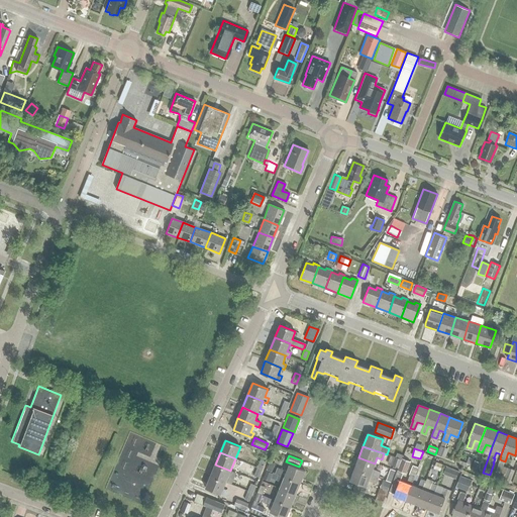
[(372,470),(375,463),(358,457),(354,469),(370,475),(379,478),(380,473),(372,470)]
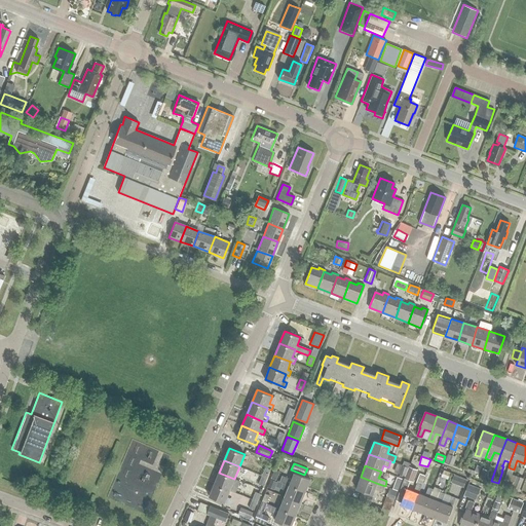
[(400,474),(405,476),(408,468),(403,466),(400,474)]
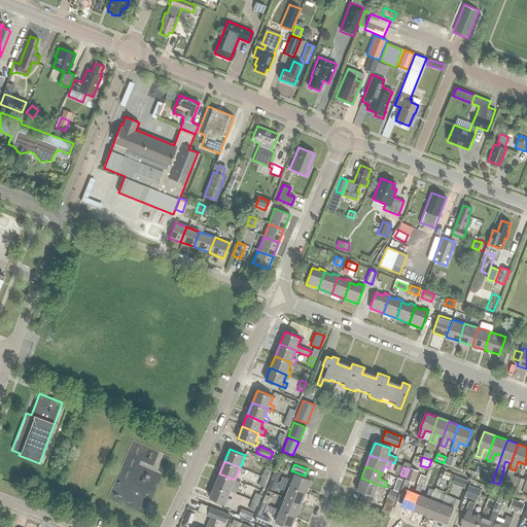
[(405,480),(413,483),(417,470),(410,467),(405,480)]
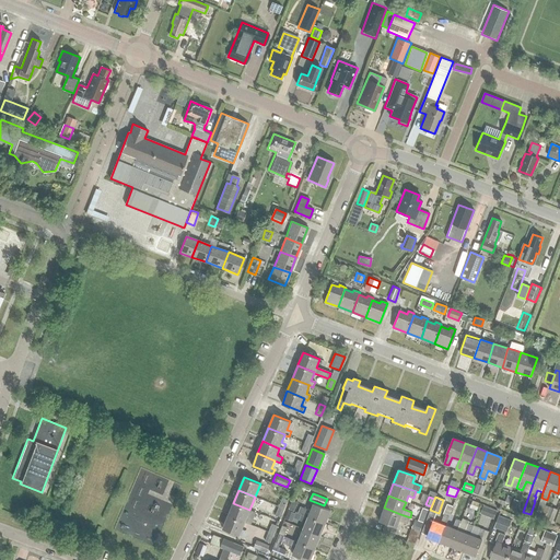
[(513,499),(510,510),(516,512),(520,502),(513,499)]
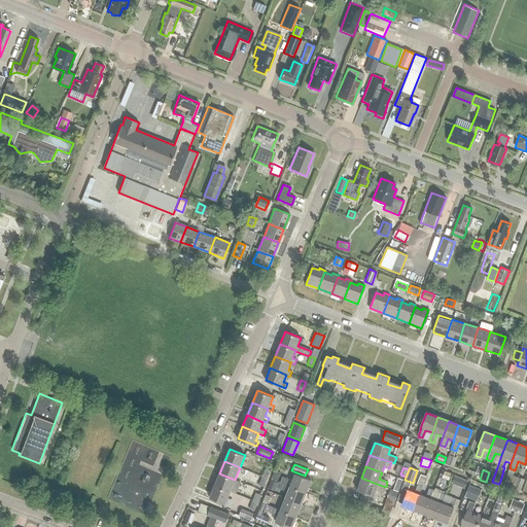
[(240,483),(235,480),(219,473),(214,486),(231,492),(236,494),(240,483)]
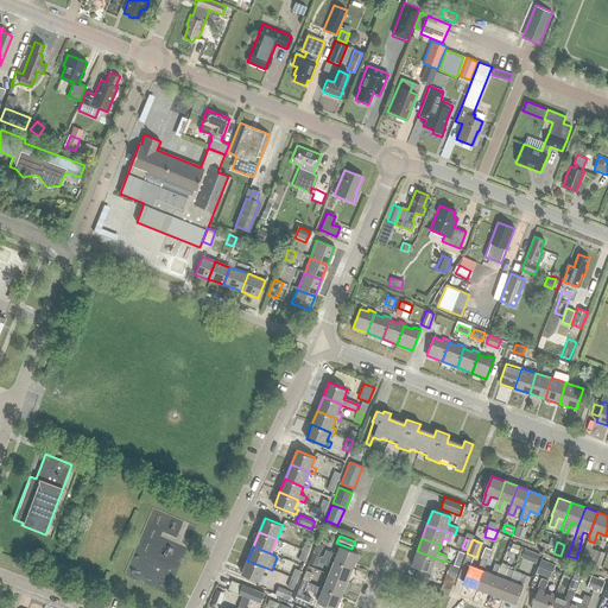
[(463,583),(475,588),(483,570),(487,559),(488,559),(492,549),(485,546),(481,557),(482,558),(477,569),(470,565),(463,583)]
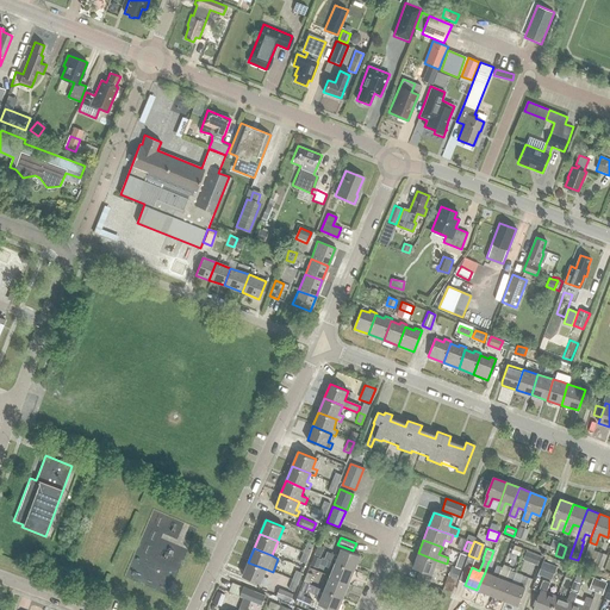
[(324,559),(329,560),(332,562),(354,571),(360,556),(342,549),(338,556),(328,552),(324,559)]
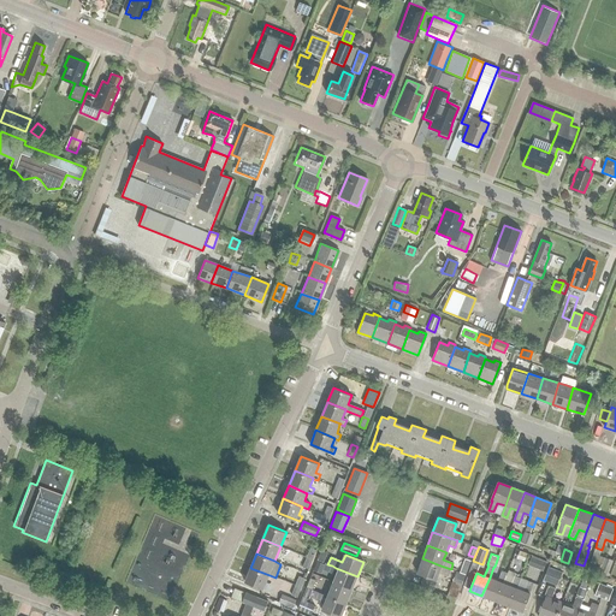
[(527,566),(535,568),(538,560),(531,557),(527,566)]
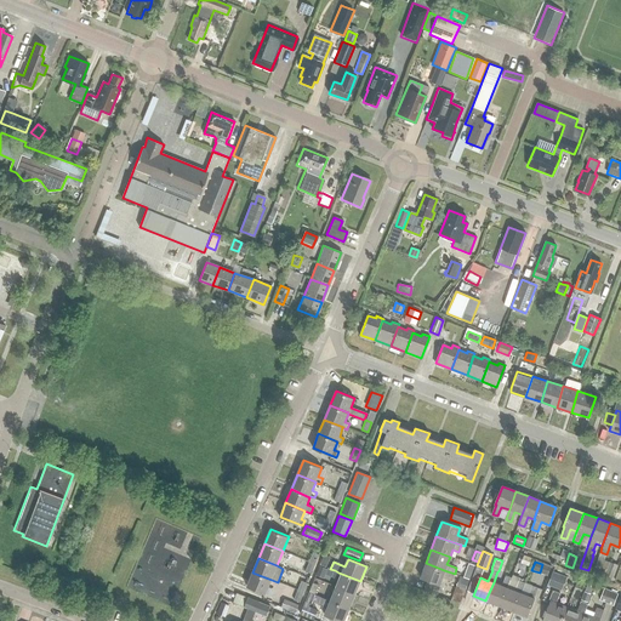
[(455,574),(444,570),(426,563),(420,579),(427,581),(423,591),(436,594),(442,577),(453,581),(455,574)]
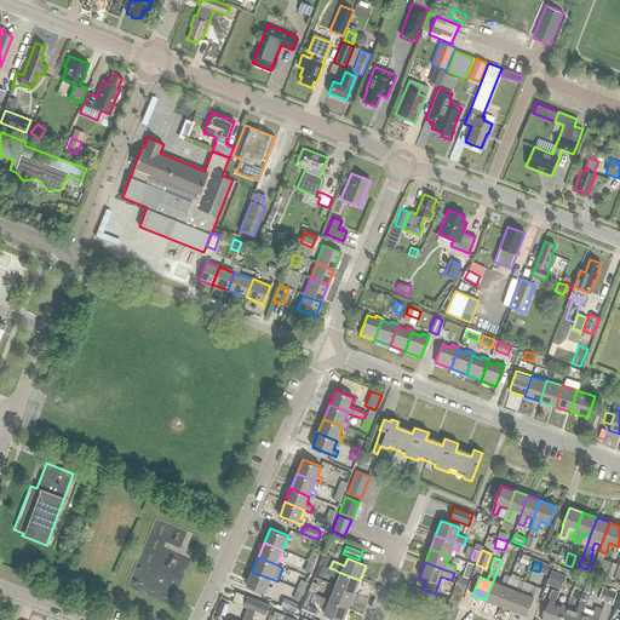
[(604,568),(603,574),(610,578),(615,564),(608,562),(604,568)]
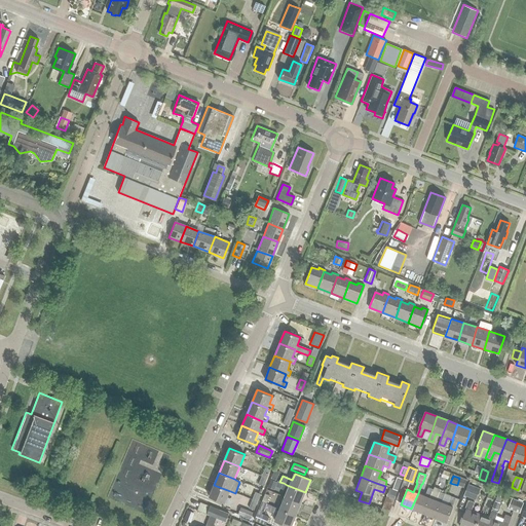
[(270,479),(267,487),(274,490),(276,486),(277,482),(270,479)]
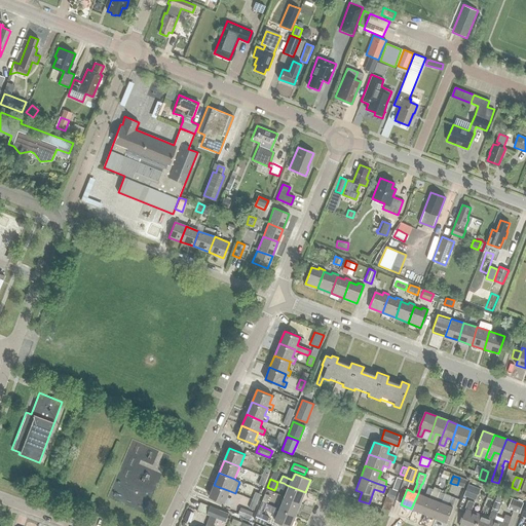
[(511,488),(512,487),(513,482),(504,479),(502,485),(511,488)]
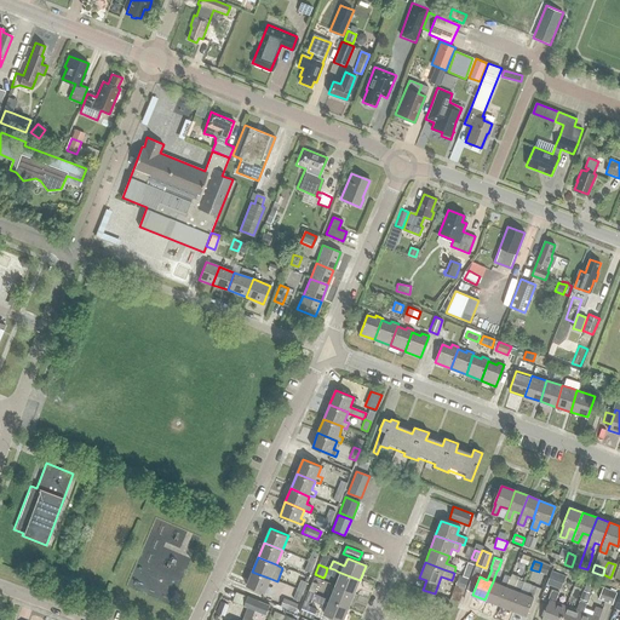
[(360,580),(338,572),(334,569),(332,575),(338,578),(336,586),(354,593),(360,580)]
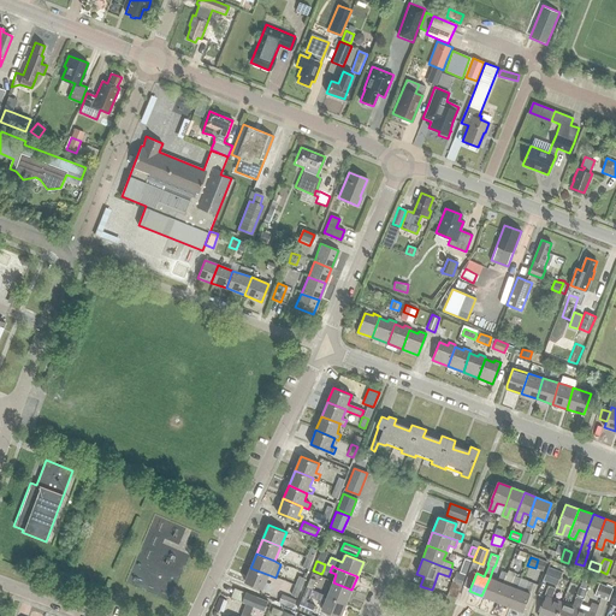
[(562,573),(549,567),(543,581),(557,586),(562,573)]
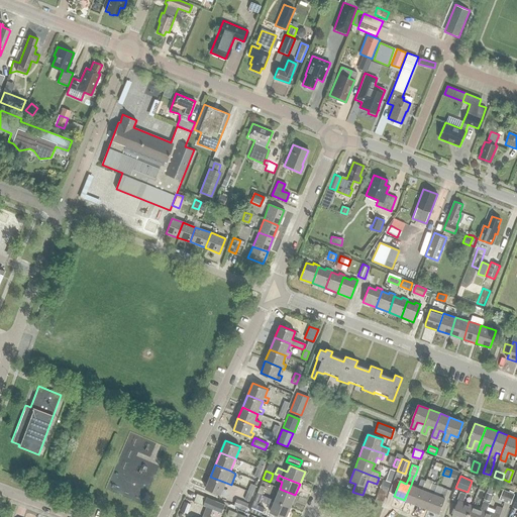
[(226,483),(210,477),(206,488),(221,494),(226,483)]
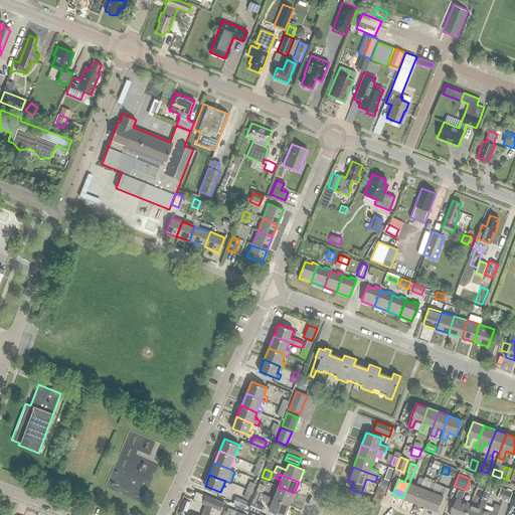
[(415,486),(409,483),(402,498),(414,503),(420,488),(423,479),(419,477),(415,486)]
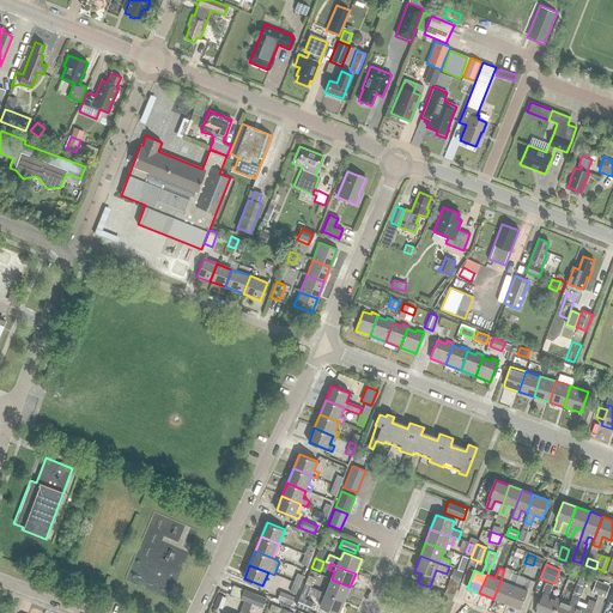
[(463,572),(454,569),(450,581),(459,584),(463,572)]
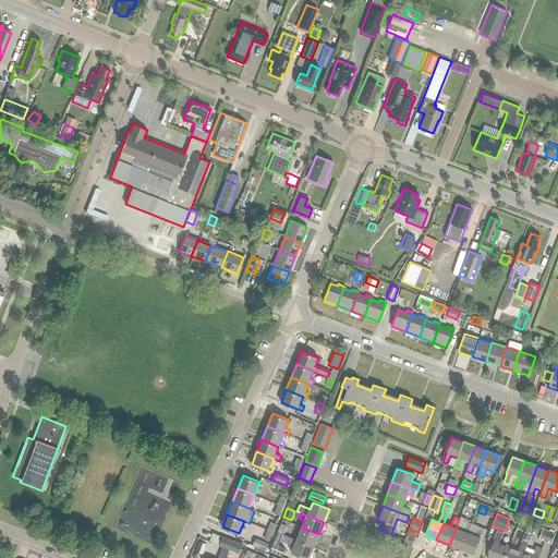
[(456,529),(449,545),(461,549),(468,532),(471,523),(465,521),(462,531),(456,529)]
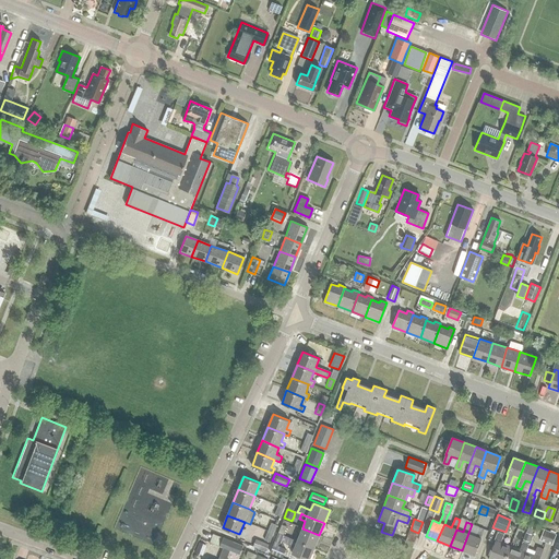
[(475,536),(468,533),(462,550),(474,555),(480,538),(479,538),(484,528),(478,526),(475,536)]
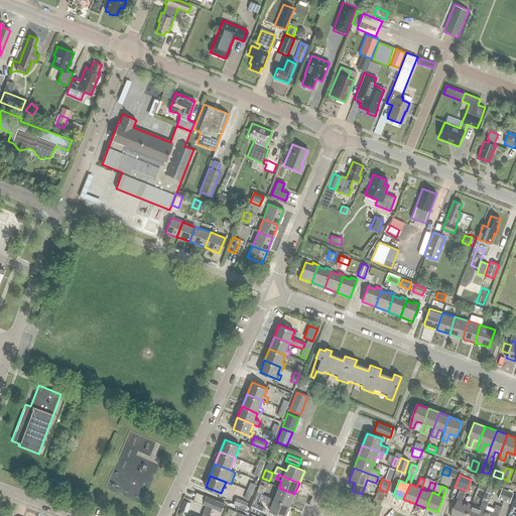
[(294,494),(279,488),(274,500),(289,506),(294,494)]
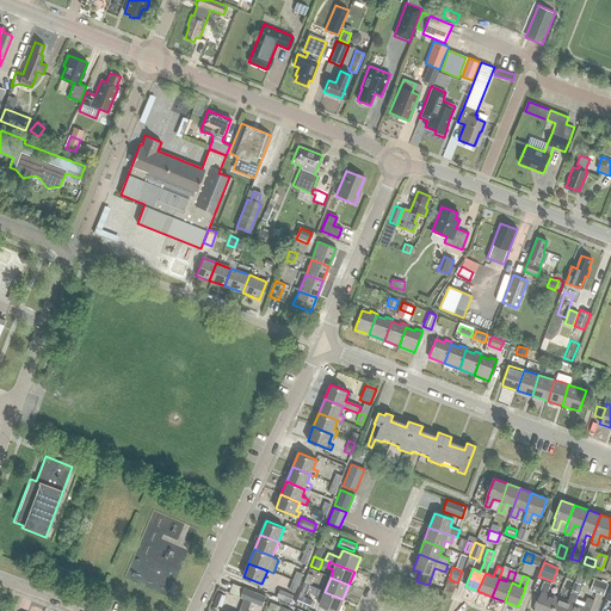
[(609,585),(594,579),(590,591),(604,597),(609,585)]
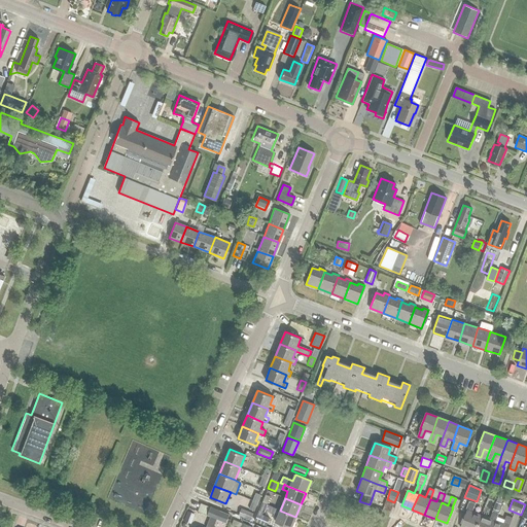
[(460,526),(476,526),(481,516),(471,512),(475,503),(469,501),(465,512),(466,512),(460,526)]
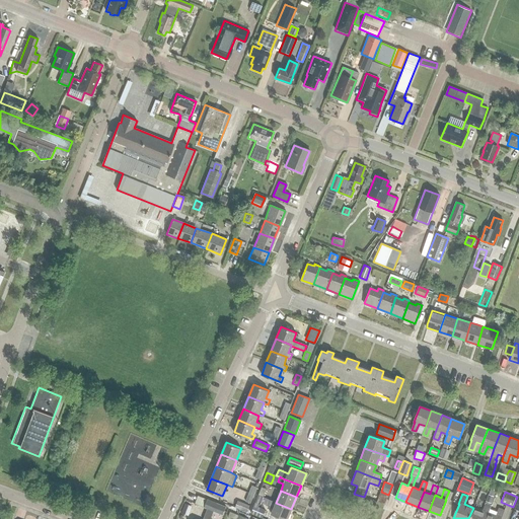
[(488,495),(486,501),(491,503),(494,497),(488,495)]
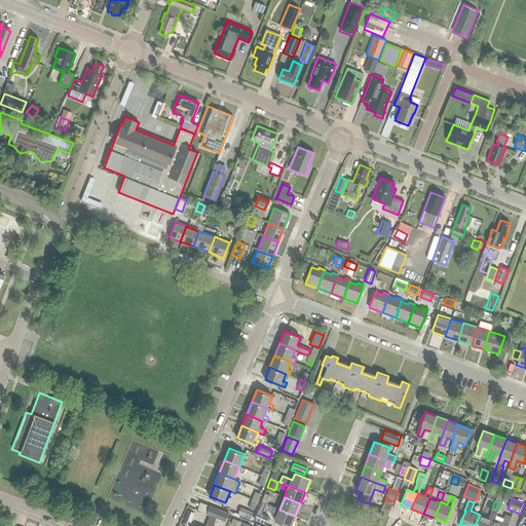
[(210,506),(209,510),(207,515),(210,516),(205,525),(213,525),(217,518),(219,513),(220,510),(210,506)]
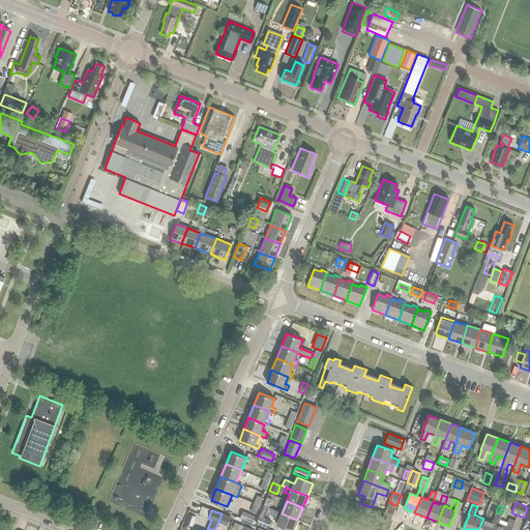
[(288,529),(293,529),(297,520),(282,513),(273,510),(271,516),(280,520),(277,525),(288,529)]
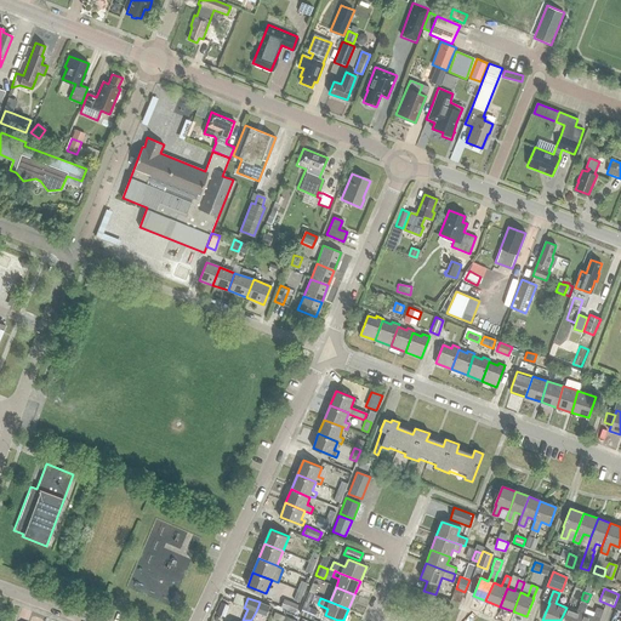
[(295,613),(297,605),(284,599),(280,607),(295,613)]
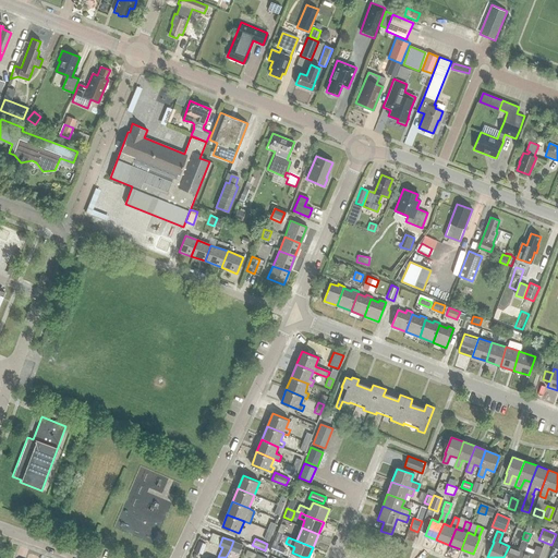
[(201,554),(205,544),(198,541),(194,552),(201,554)]
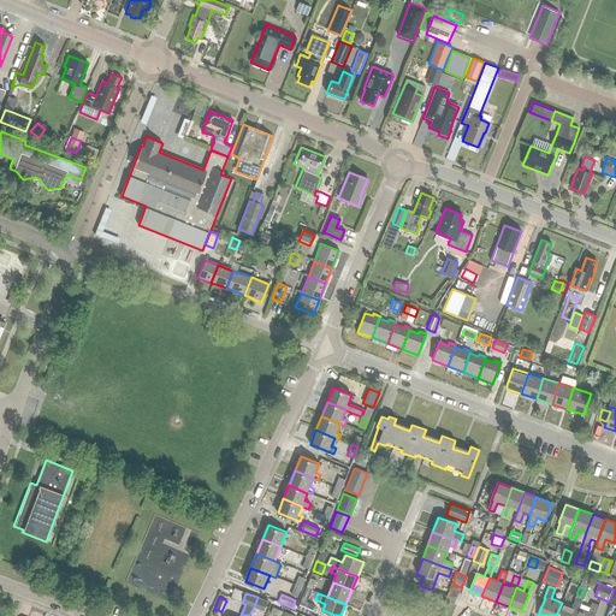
[(258,597),(256,600),(254,606),(265,611),(268,602),(258,597)]
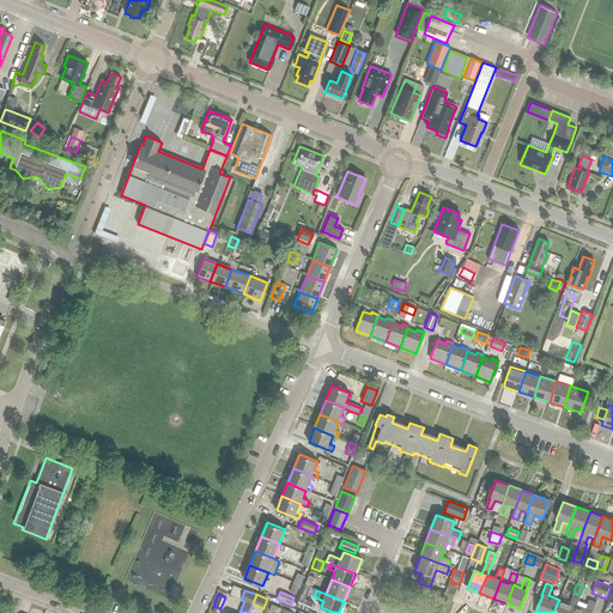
[(570,612),(574,606),(576,606),(577,602),(580,596),(572,594),(569,604),(559,600),(553,612),(570,612)]
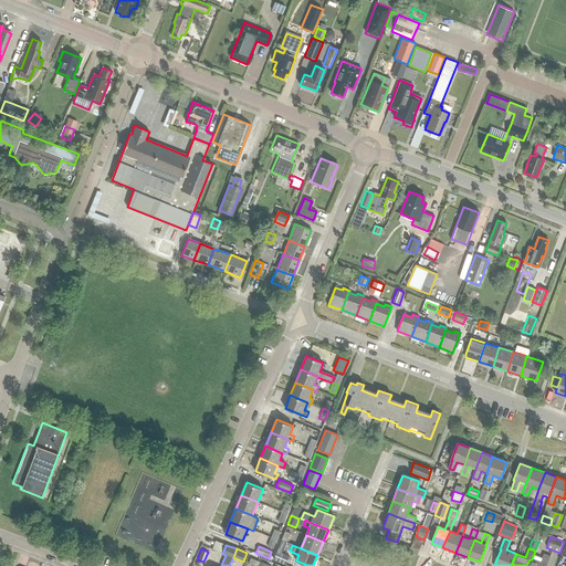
[(285,565),(290,556),(282,553),(283,551),(279,549),(273,559),(285,565)]
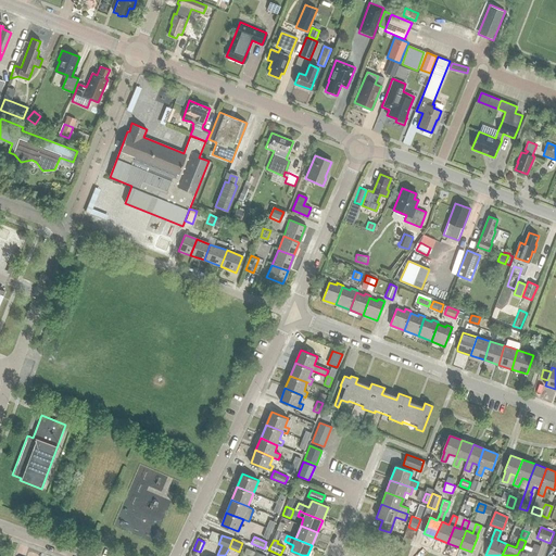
[(523,546),(522,550),(520,550),(517,555),(535,555),(540,546),(534,544),(532,548),(523,546)]
